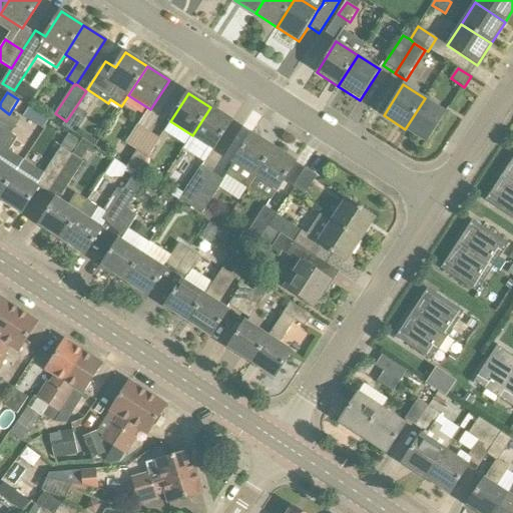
[(447,112),(425,98),(405,129),(427,143),(447,112)]
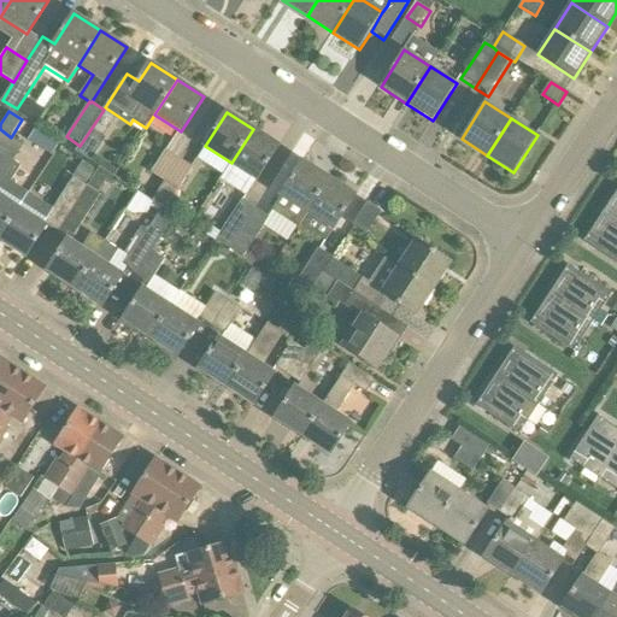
[(46,135),(36,129),(28,141),(39,147),(46,135)]
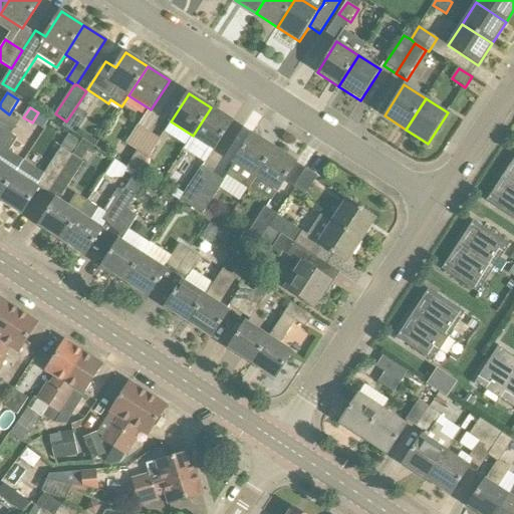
[(211,107),(193,136),(215,151),(233,121),(211,107)]
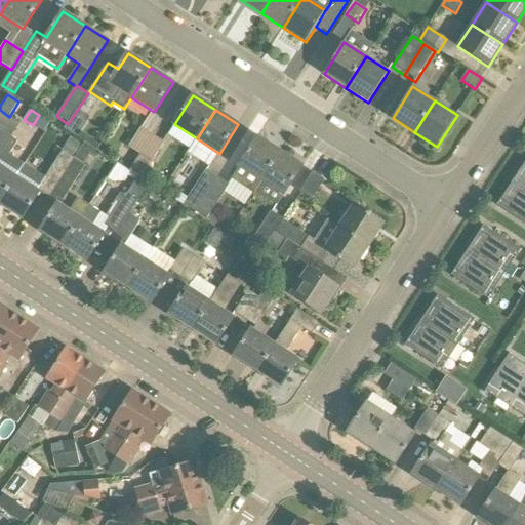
[(0,130),(8,117),(0,111),(0,130)]
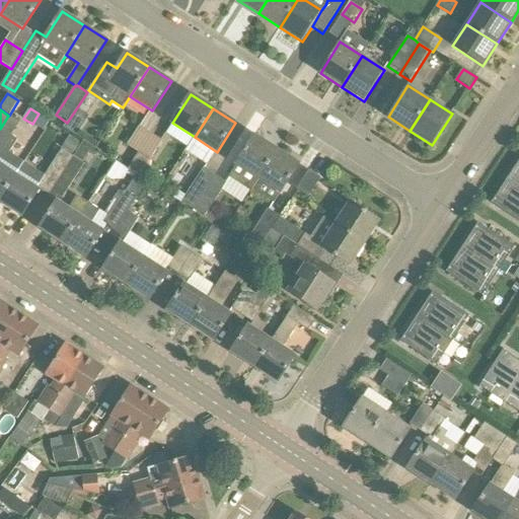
[(85,117),(75,110),(67,123),(77,129),(85,117)]
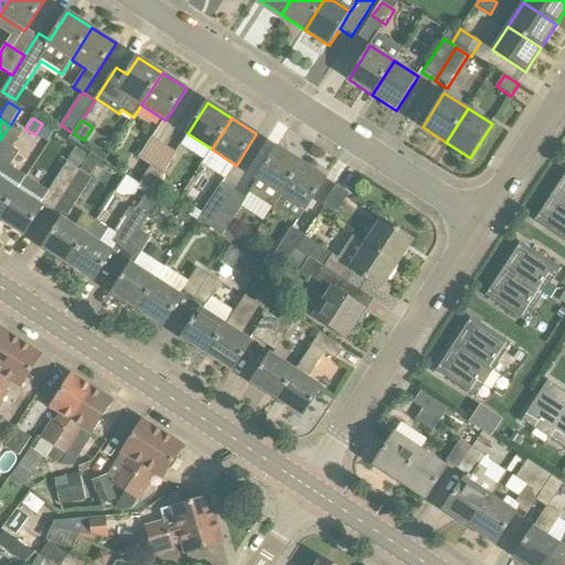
[(0,140),(0,216),(18,190),(27,177),(10,167),(21,149),(13,145),(20,134),(9,126),(0,140)]
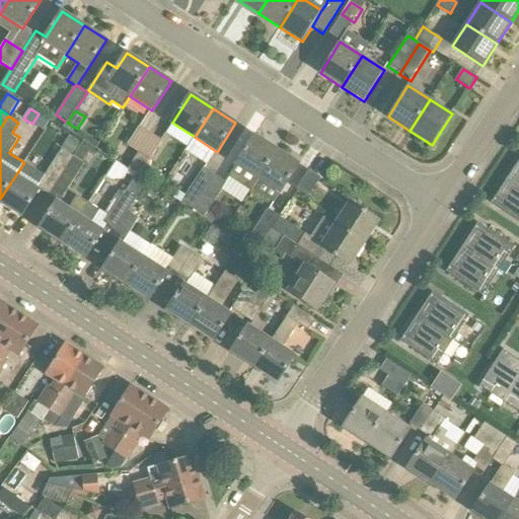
[(140,151),(152,132),(142,126),(130,144),(140,151)]
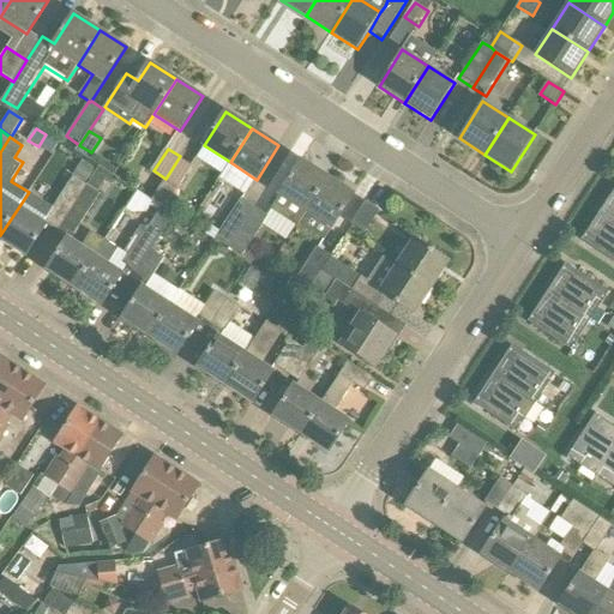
[(180,156),(166,179),(152,199),(162,205),(172,211),(185,191),(178,186),(192,164),(180,156)]
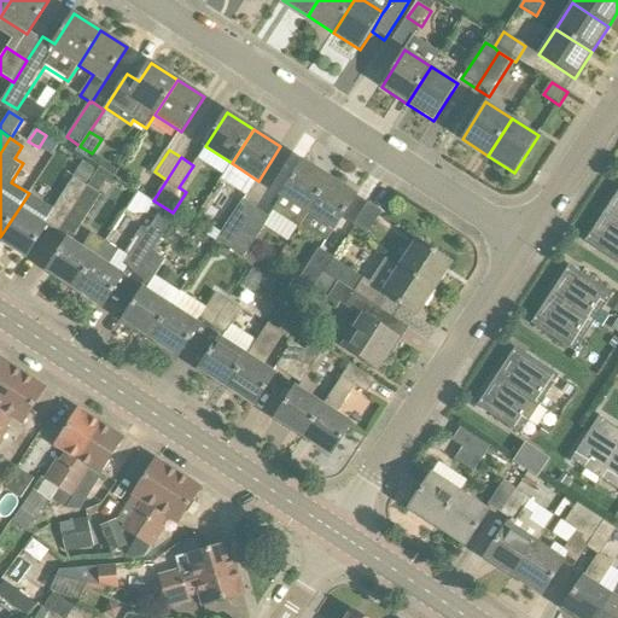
[(75,174),(73,178),(85,186),(87,182),(95,170),(83,162),(75,174)]
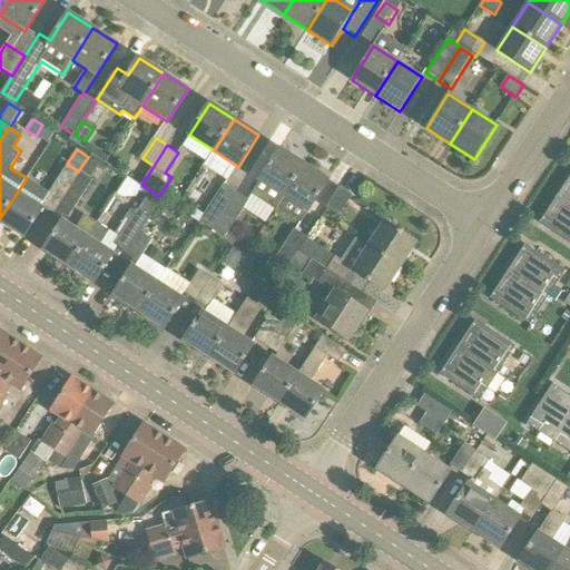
[(284,196),(304,165),(281,149),(259,180),(261,182),(253,193),(277,207),(284,196)]
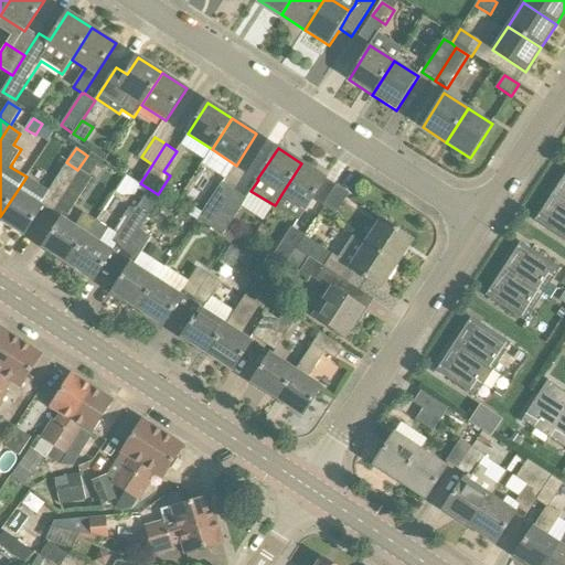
[(27,177),(18,190),(0,216),(0,219),(23,234),(22,235),(24,236),(42,208),(52,214),(80,171),(77,170),(66,162),(49,191),(27,177)]
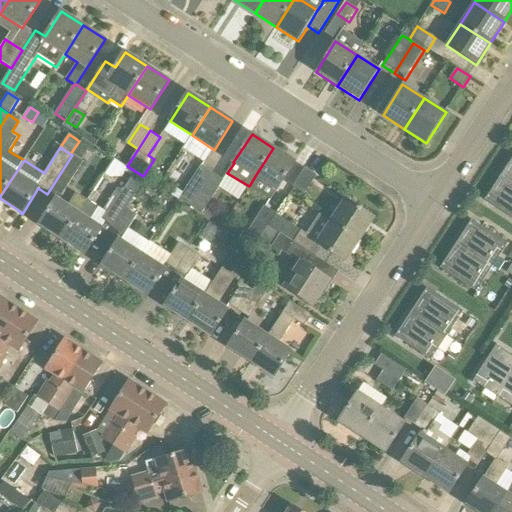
[(273,148),(255,176),(277,190),(295,162),(273,148)]
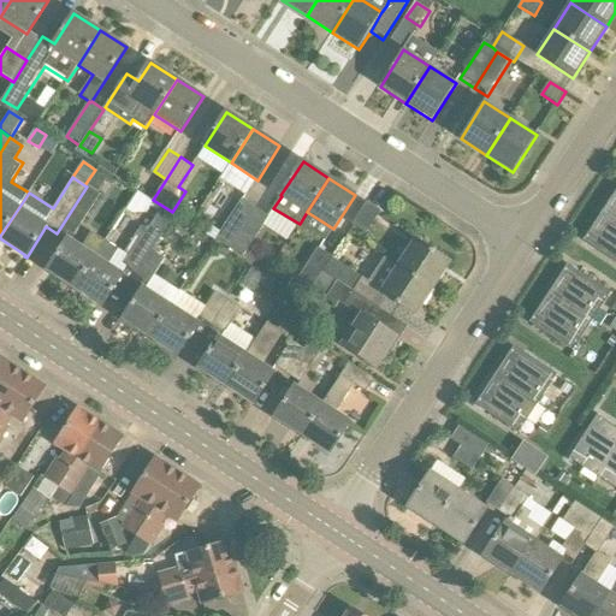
[(87,187),(57,234),(67,240),(69,238),(70,240),(100,195),(96,193),(94,190),(87,187)]
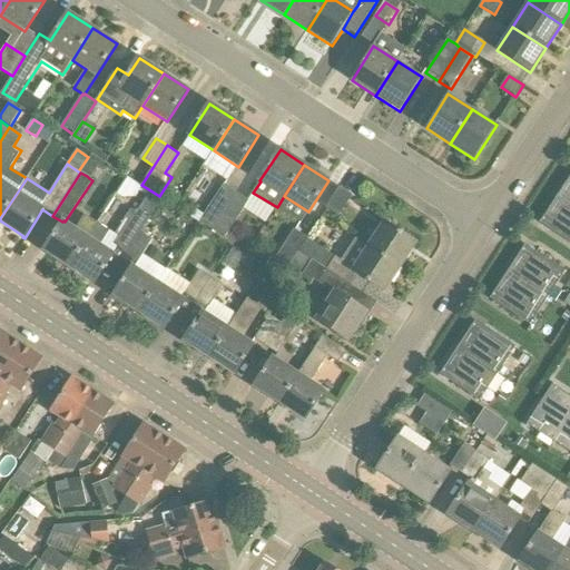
[(206,206),(220,186),(205,175),(190,195),(206,206)]
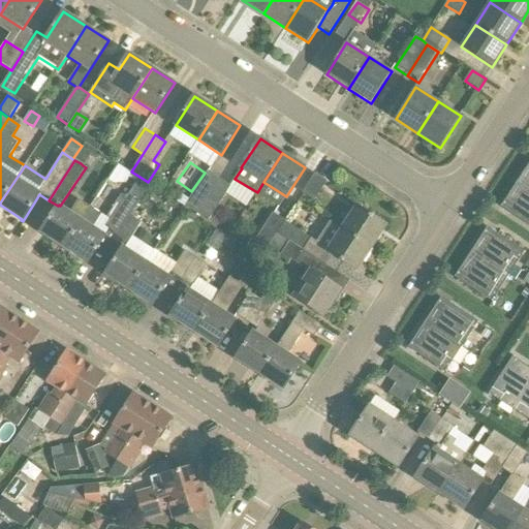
[(111,179),(126,184),(130,170),(115,165),(111,179)]
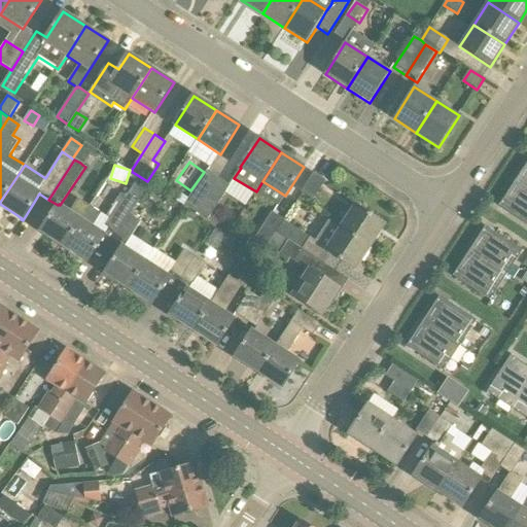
[(515,181),(526,188),(526,168),(518,182),(515,180),(515,181)]
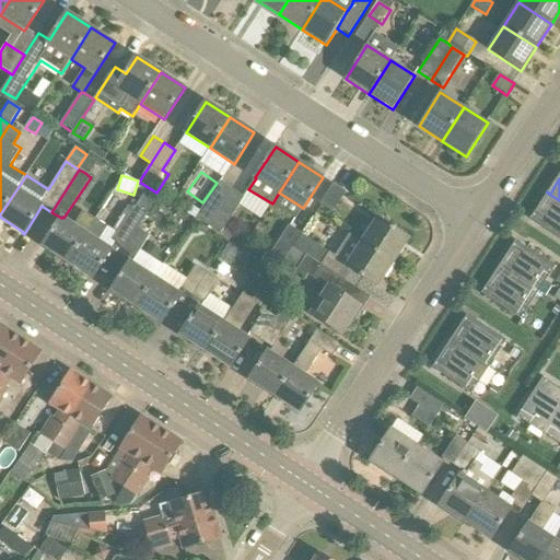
[(210,225),(235,187),(223,179),(199,218),(210,225)]
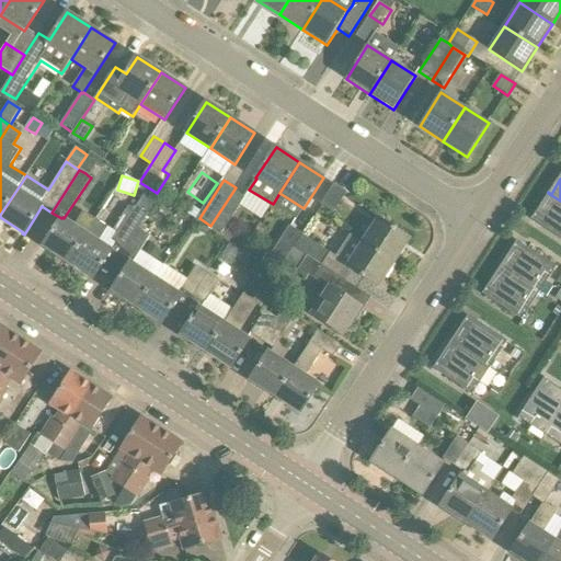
[(334,184),(322,203),(335,210),(347,192),(334,184)]
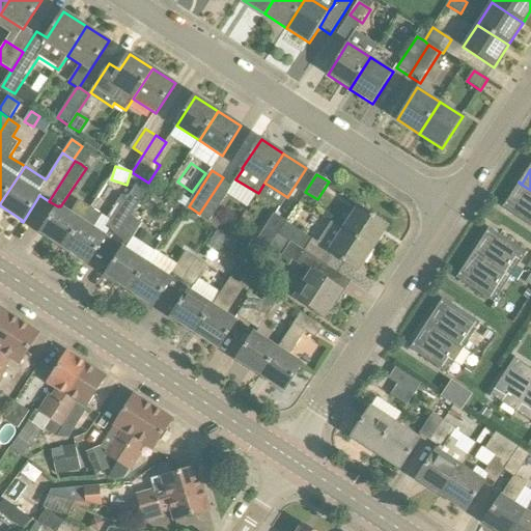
[(233,184),(223,177),(199,214),(210,220),(233,184)]
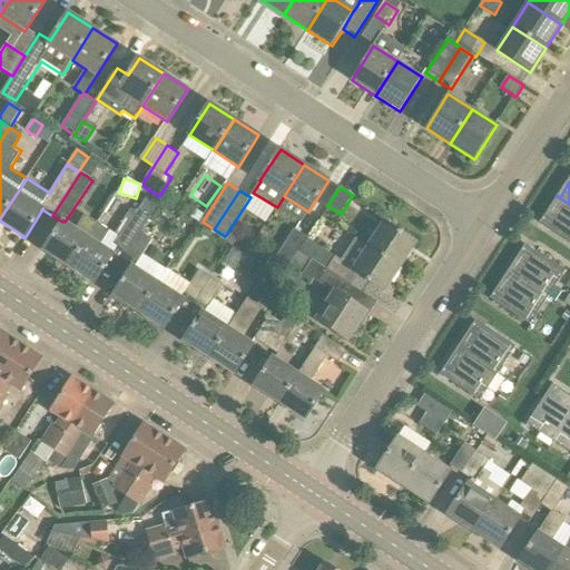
[(112,245),(127,254),(141,233),(160,202),(149,194),(137,214),(131,210),(116,234),(118,235),(112,245)]
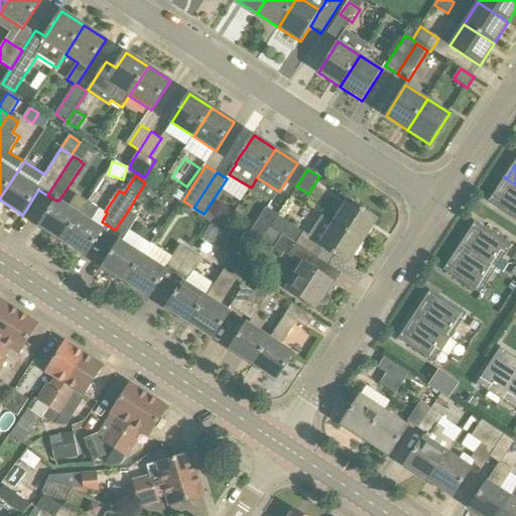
[(515,184),(504,177),(506,179),(492,202),(489,200),(488,202),(515,219),(515,184)]
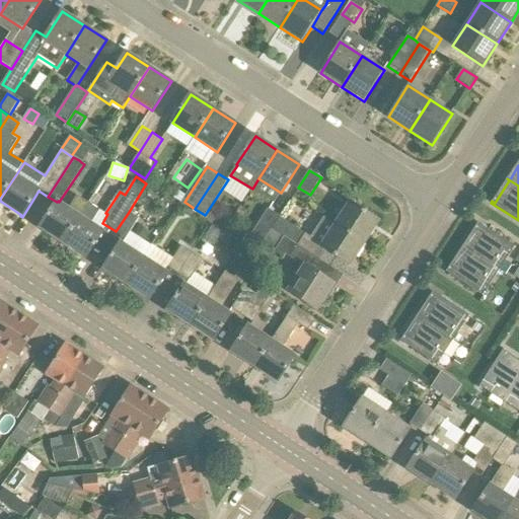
[(70,209),(59,202),(58,201),(57,202),(40,228),(42,229),(42,228),(64,242),(89,203),(78,195),(70,209)]
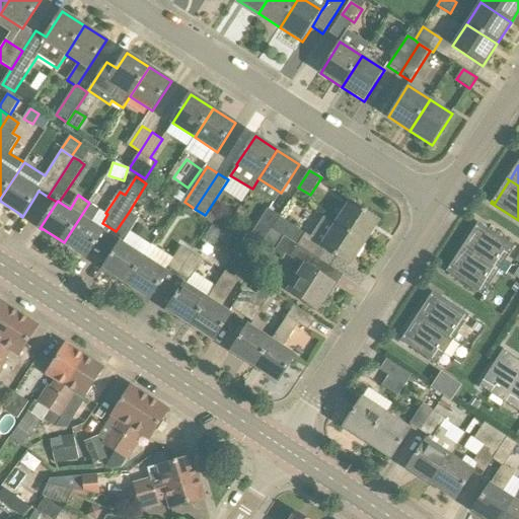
[(104,230),(92,223),(100,210),(89,203),(64,242),(85,256),(85,257),(86,258),(104,230)]
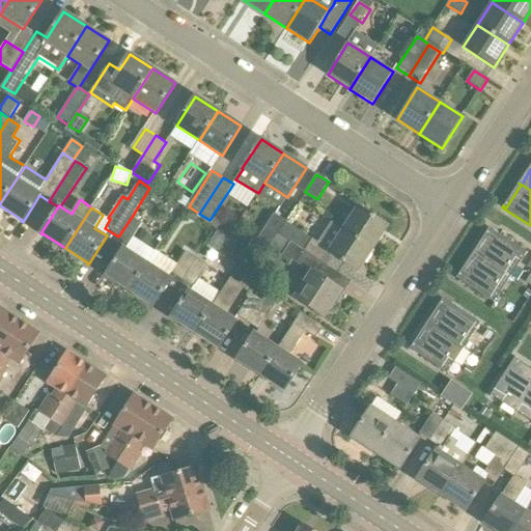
[(343,229),(373,249),(388,226),(358,207),(343,229)]
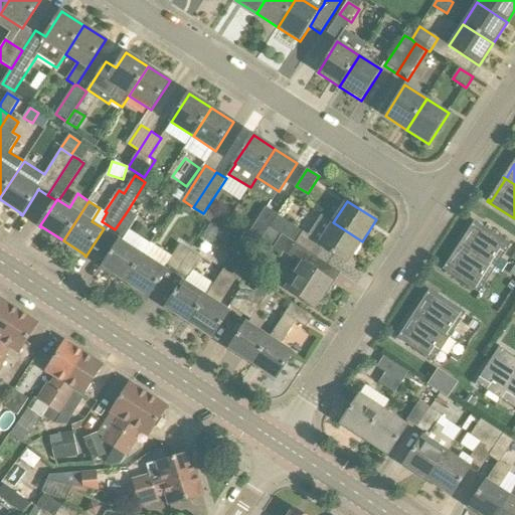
[(269,227),(277,215),(266,208),(246,234),(260,243),(269,227)]
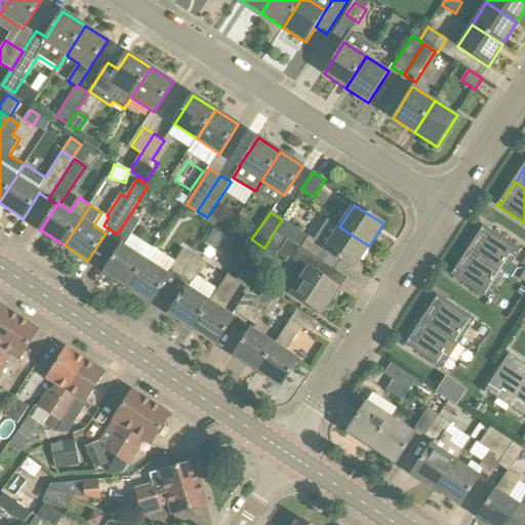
[(140,220),(130,214),(117,234),(127,241),(140,220)]
